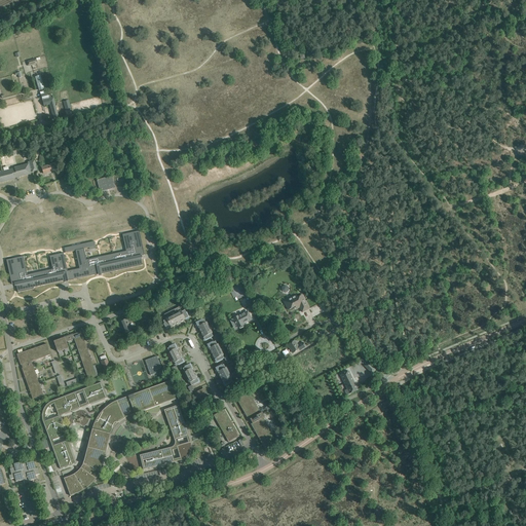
[(40,75),(35,77),(39,88),(43,87),(40,75)]
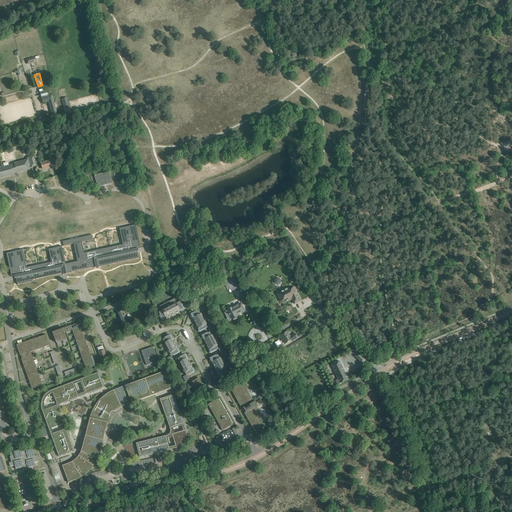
[(68,111),(70,110),(66,93),(60,94),(62,100),(65,100),(68,111)]
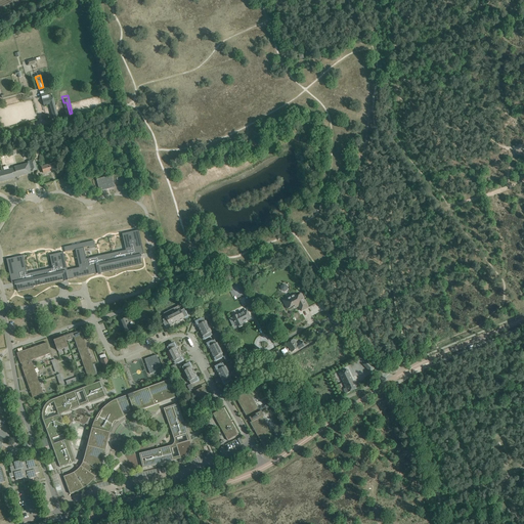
[(53,97),(42,100),(43,103),(50,101),(53,112),(51,113),(52,116),(57,114),(53,97)]
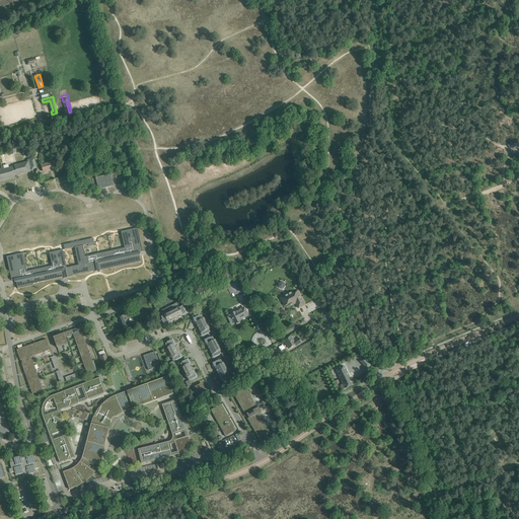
[(0,179),(13,177),(13,176),(16,175),(16,176),(19,175),(19,174),(30,171),(29,168),(30,167),(31,169),(36,168),(33,158),(28,159),(26,160),(27,161),(13,165),(14,166),(8,167),(4,169),(0,169),(0,179)]
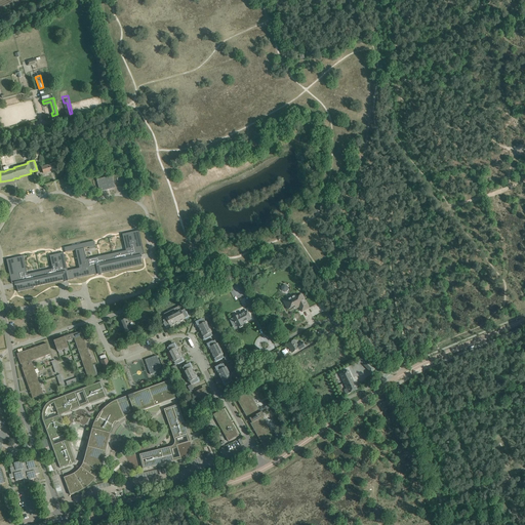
[(54,163),(41,167),(43,173),(51,170),(52,171),(56,169),(54,163)]
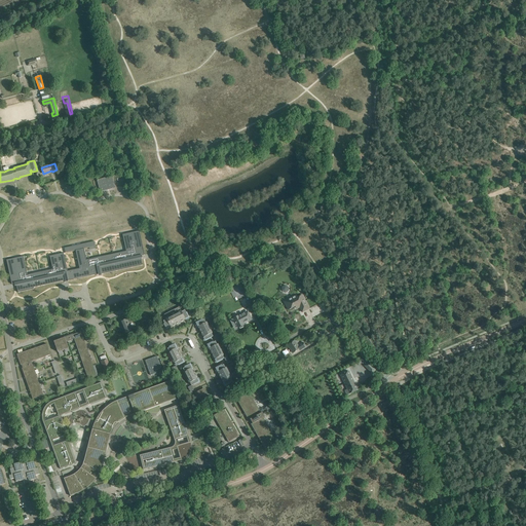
[(112,176),(97,180),(100,192),(115,188),(112,176)]
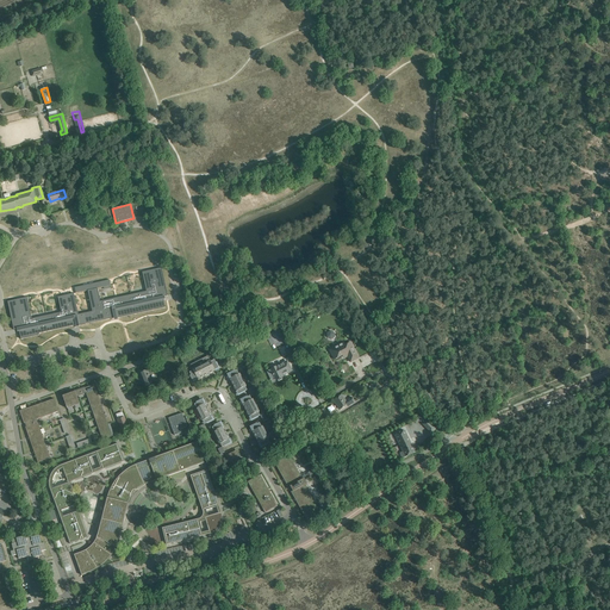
[(27,297),(7,302),(10,310),(13,330),(19,329),(20,330),(19,330),(20,340),(37,336),(39,335),(39,334),(48,331),(67,328),(76,325),(76,324),(79,324),(79,327),(88,324),(109,319),(114,318),(114,317),(117,317),(117,318),(136,315),(166,307),(163,299),(162,299),(162,297),(168,296),(162,268),(142,272),(145,285),(149,284),(150,291),(147,292),(148,296),(138,297),(137,293),(119,298),(120,302),(109,304),(109,300),(104,300),(103,302),(100,302),(99,296),(98,288),(87,291),(89,299),(92,311),(92,312),(91,312),(79,315),(78,315),(78,312),(74,294),(74,293),(73,294),(60,297),(58,297),(58,298),(61,310),(61,312),(60,312),(55,313),(56,318),(39,322),(38,317),(33,318),(32,319),(31,315),(27,299),(27,297)]
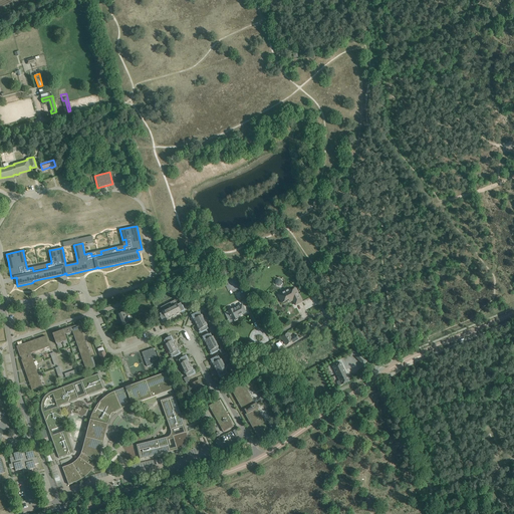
[(64,242),(63,242),(63,243),(64,247),(66,247),(73,245),(82,243),(93,241),(92,236),(89,237),(64,242)]
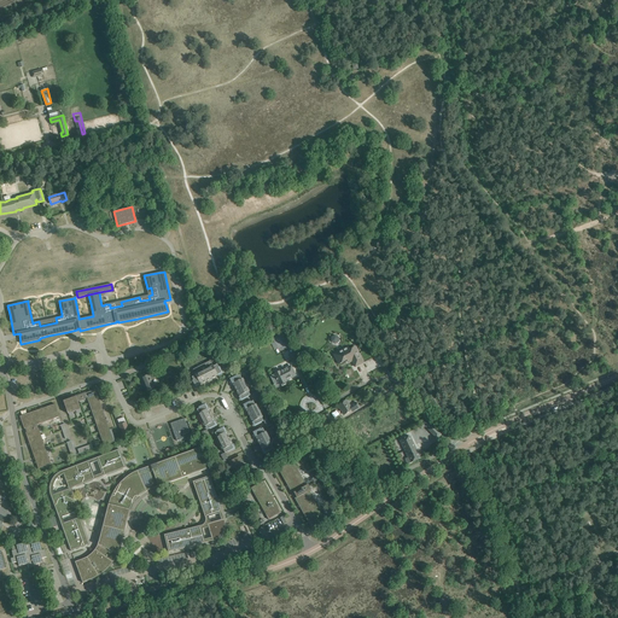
[(280,351),(287,349),(280,334),(269,339),(275,350),(279,349),(280,351)]
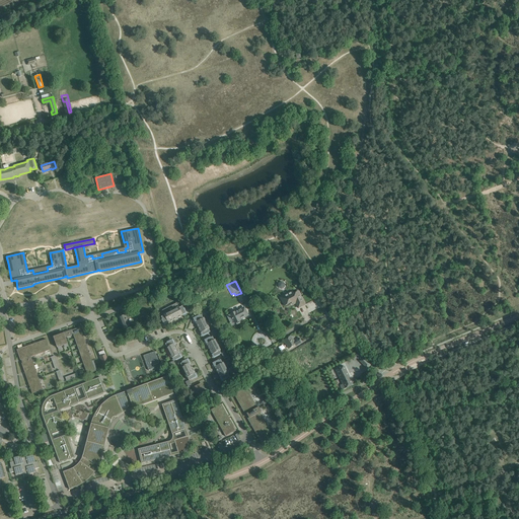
[(280,290),(286,287),(283,281),(278,283),(280,290)]
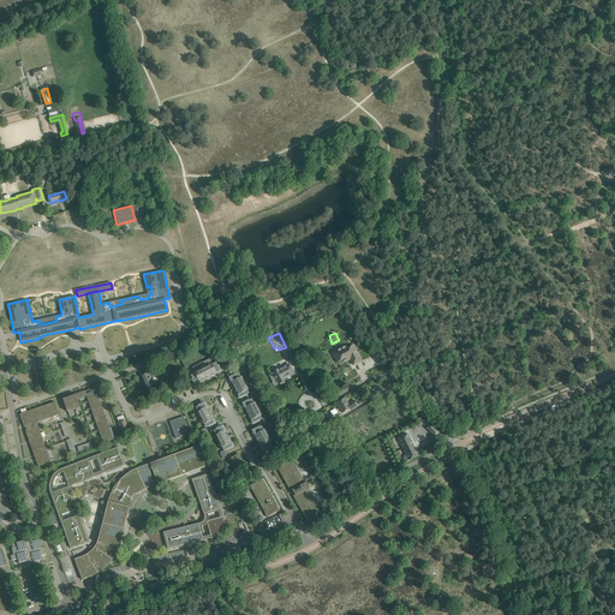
[(246,345),(240,348),(244,357),(250,352),(246,345)]
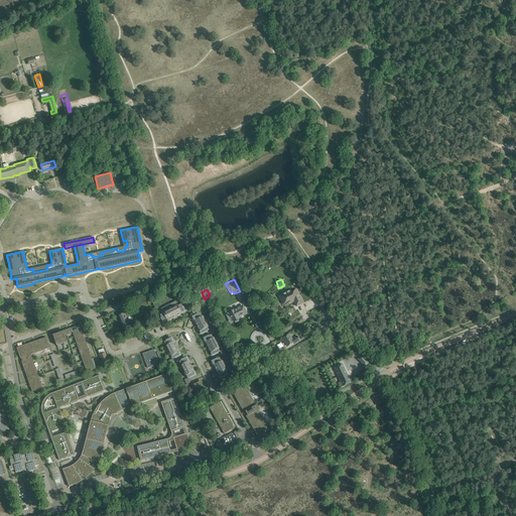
[(290,290),(278,296),(283,304),(289,300),(291,303),(294,302),(296,306),(303,303),(296,290),(291,292),(290,290)]
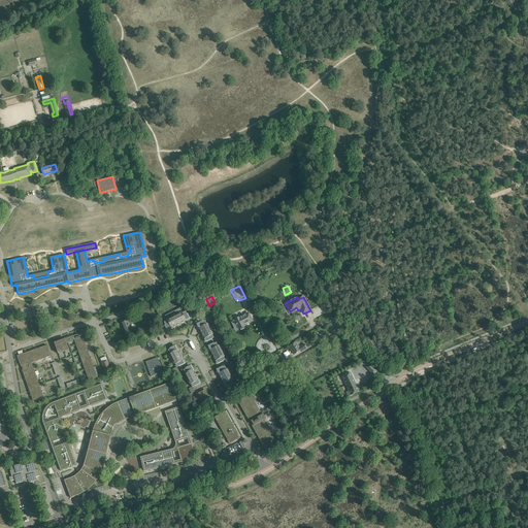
[(253,301),(248,304),(252,314),(257,310),(253,301)]
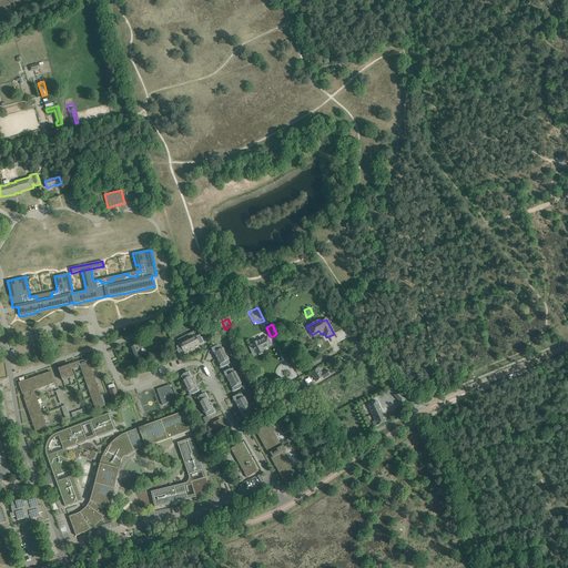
[(193,332),(188,334),(195,347),(200,345),(201,346),(204,345),(203,343),(200,335),(196,336),(193,332)]
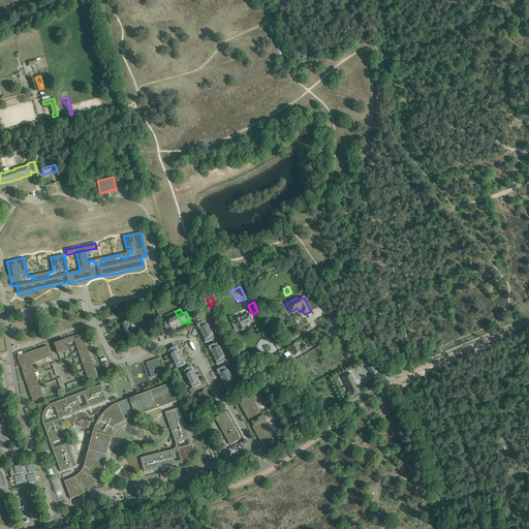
[(175,311),(170,314),(177,327),(182,323),(175,311)]
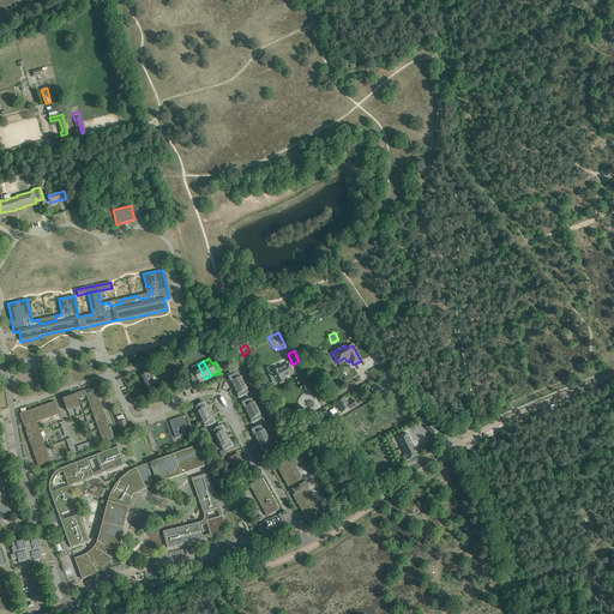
[(194,373),(191,374),(196,383),(197,385),(200,384),(199,381),(205,379),(198,365),(192,367),(194,373)]
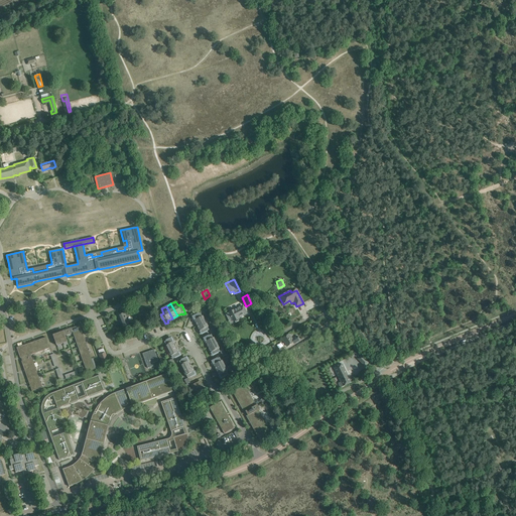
[(234,309),(226,314),(229,320),(233,319),(234,321),(235,321),(236,323),(239,320),(238,319),(239,319),(238,317),(246,313),(244,308),(243,306),(235,310),(234,309)]
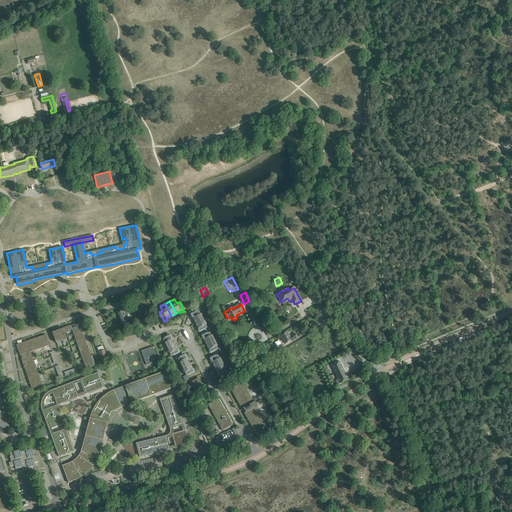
[(127,309),(118,313),(122,324),(128,322),(125,315),(129,313),(127,309)]
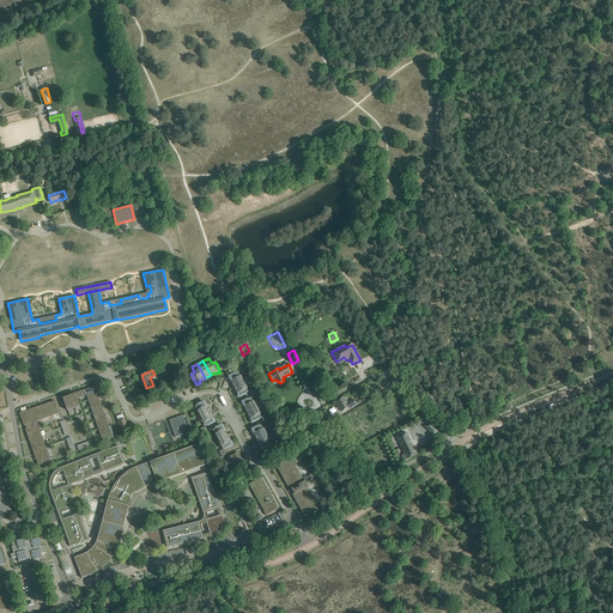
[(230,377),(228,378),(230,382),(231,381),(234,387),(244,382),(241,376),(240,376),(238,372),(230,376),(230,377)]
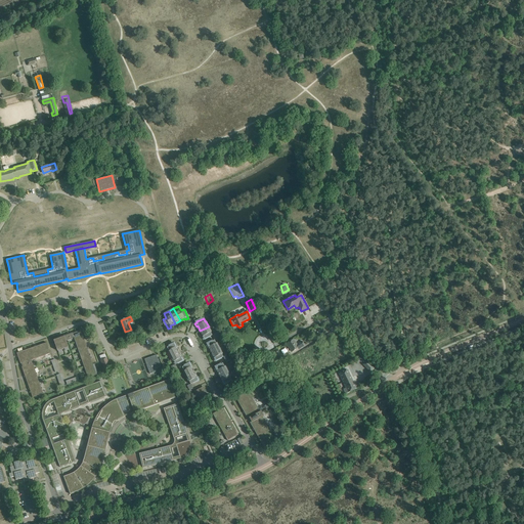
[(209,326),(200,331),(203,336),(202,337),(203,340),(205,339),(212,335),(211,333),(211,332),(209,326)]
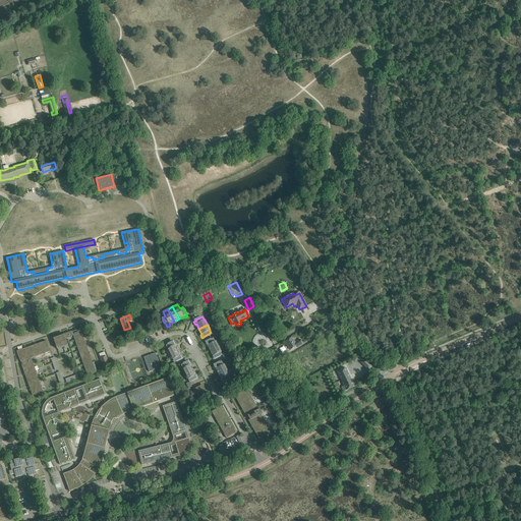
[(64,335),(54,338),(57,349),(68,345),(66,339),(73,336),(88,375),(96,372),(80,329),(72,332),(72,331),(63,334),(64,335)]
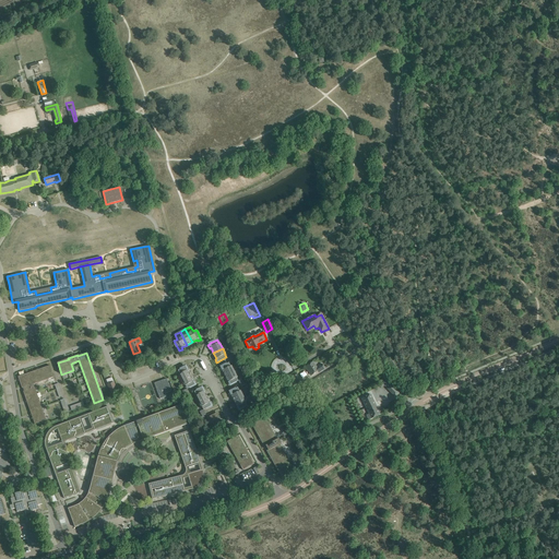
[(313,361),(306,367),(311,376),(324,367),(322,364),(317,368),(313,361)]
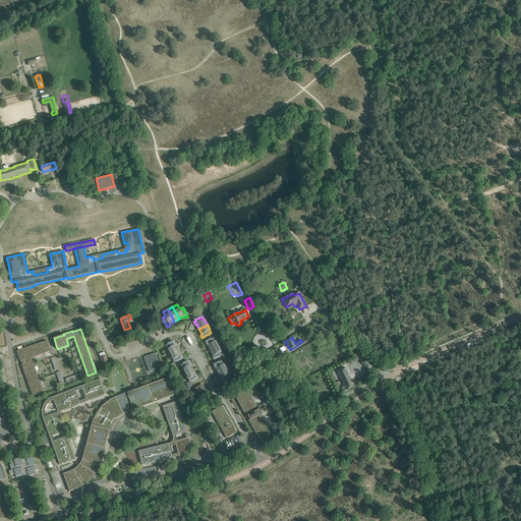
[(207,342),(205,343),(206,346),(208,345),(210,350),(219,346),(216,341),(215,341),(214,338),(207,342)]
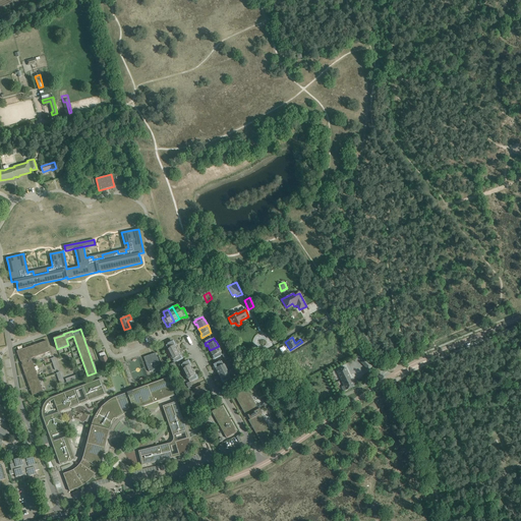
[(47,341),(16,351),(20,362),(21,361),(22,364),(21,364),(33,395),(43,391),(33,361),(32,358),(51,351),(47,341)]
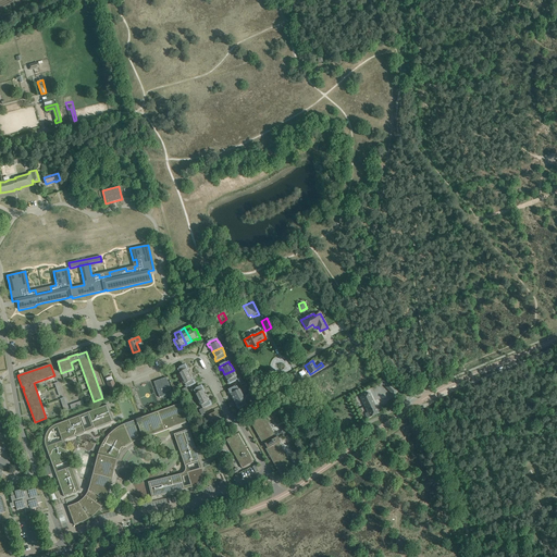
[(185,366),(177,369),(180,372),(178,373),(182,379),(190,374),(187,369),(189,368),(187,364),(185,366)]
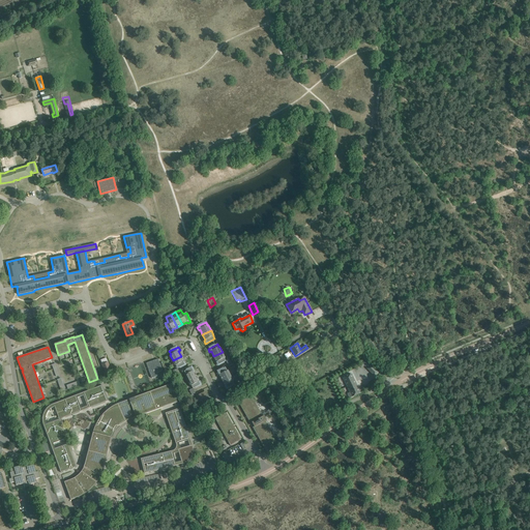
[(223,352),(213,356),(216,361),(215,362),(216,365),(218,364),(226,361),(225,358),(225,357),(223,352)]
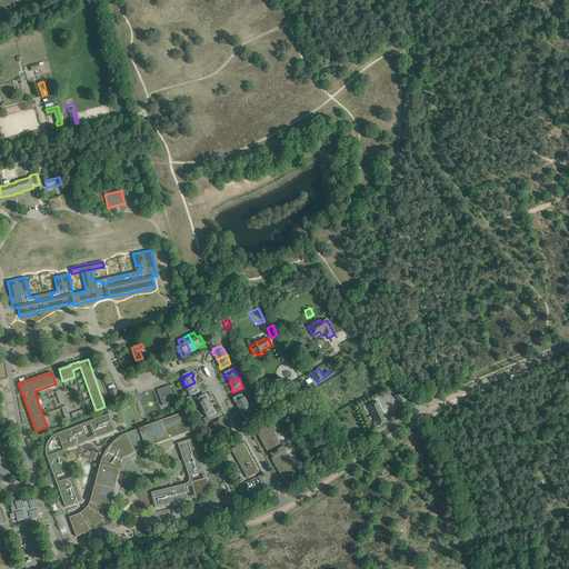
[(195,382),(186,387),(188,392),(189,392),(191,396),(199,391),(200,390),(199,387),(198,388),(195,382)]
